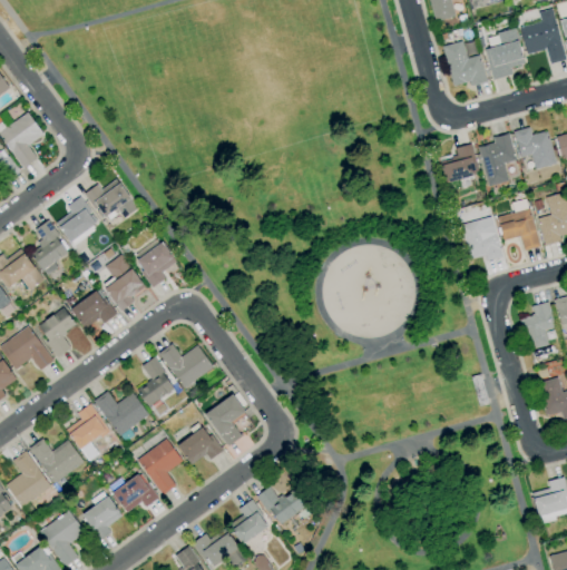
[(430,0),(436,21),(456,17),(451,0),(430,0)]
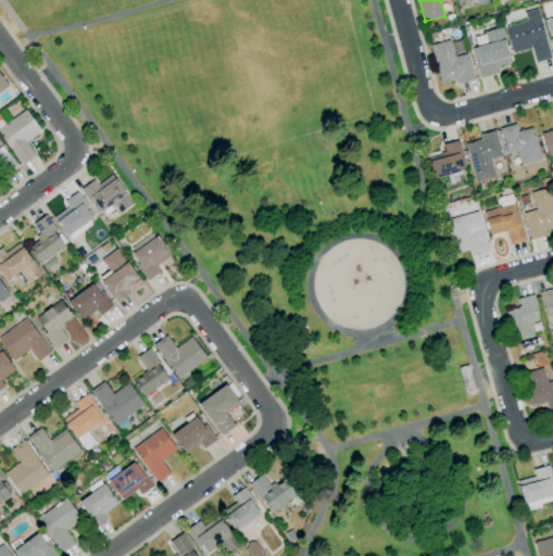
[(537,63),(552,60),(540,9),(527,12),(529,22),(507,26),(514,53),(533,49),(537,63)]
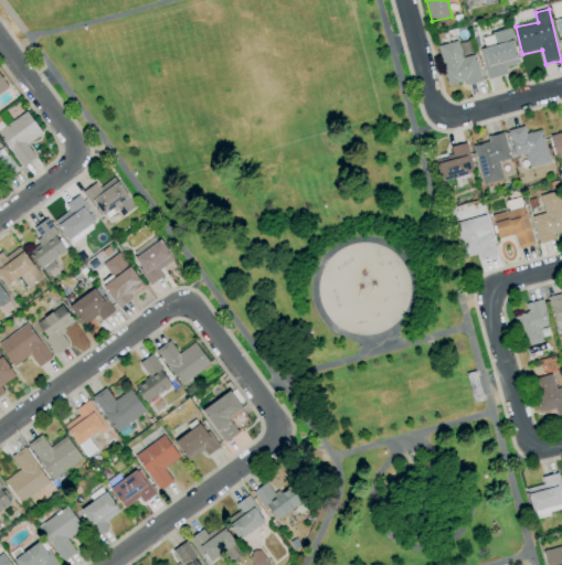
[(509,74),(508,66),(520,64),(512,29),(484,35),(487,48),(481,49),(488,80),(509,74)]
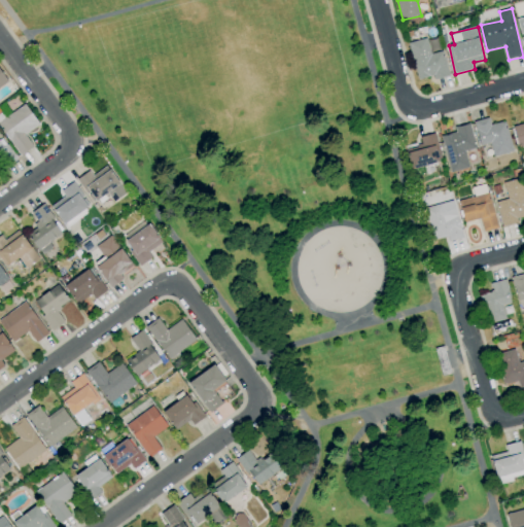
[(410,42),(419,80),(437,76),(437,79),(450,76),(444,51),(432,54),(428,38),(410,42)]
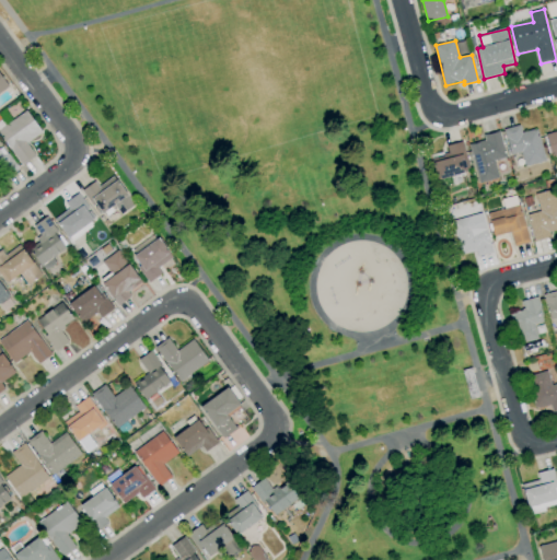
[(0,94),(10,89),(0,71),(0,94)]
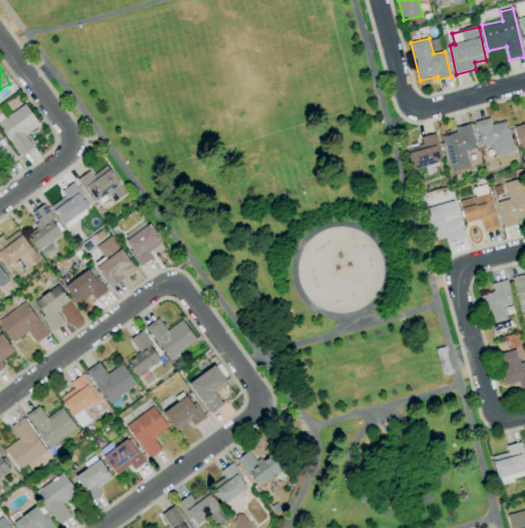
[(40,125),(27,104),(0,122),(0,124),(22,156),(35,147),(27,135),(40,125)]
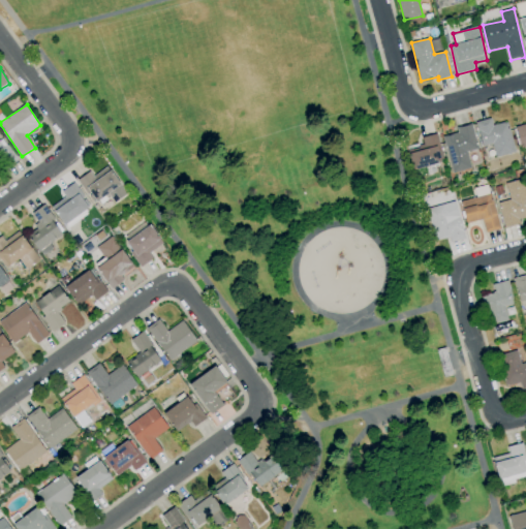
[(497,158),(517,152),(508,121),(494,125),(492,118),(476,122),(484,147),(493,144),(497,158)]
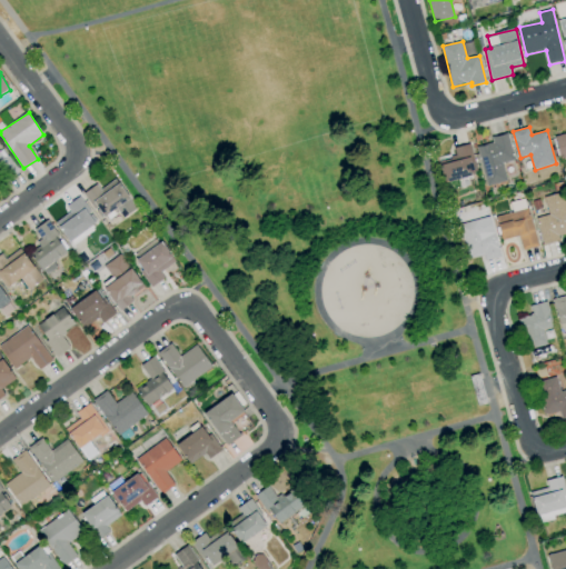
[(478,147),(488,186),(508,181),(503,163),(516,160),(508,133),(493,138),(494,142),(478,147)]
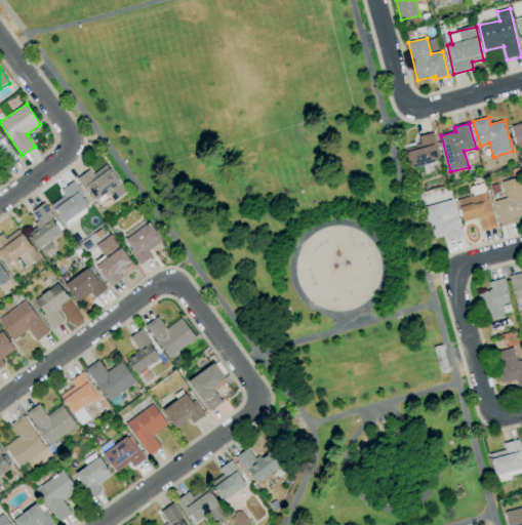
[(521,123),(513,125),(517,147),(521,146),(521,123)]
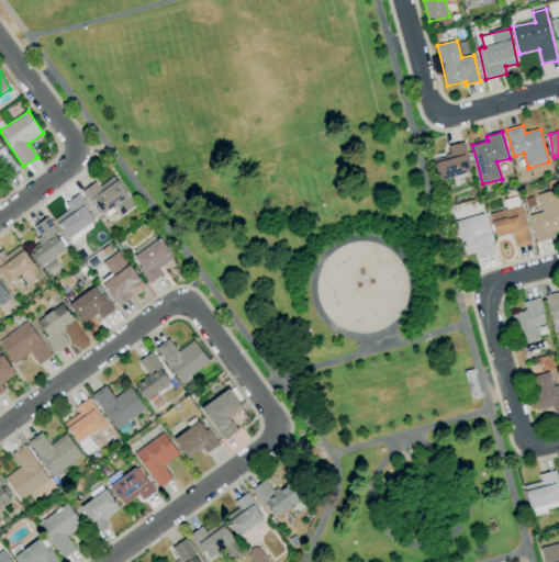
[(440,181),(473,172),(465,142),(449,146),(453,156),(435,160),(440,181)]
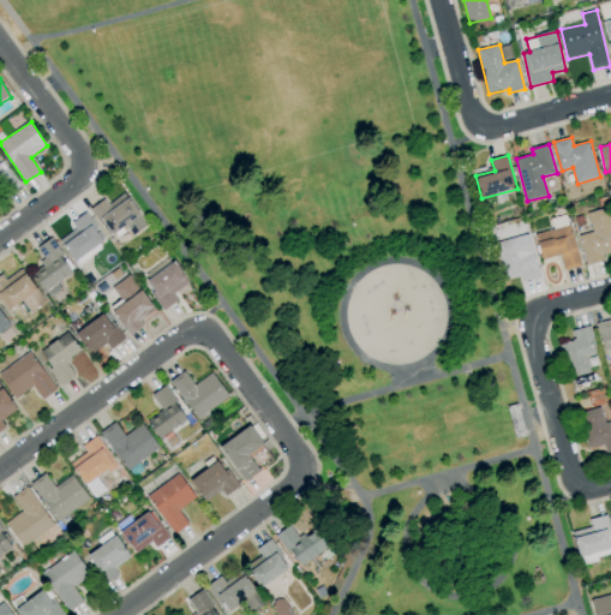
[(0,192),(3,197),(21,186),(0,156),(0,192)]
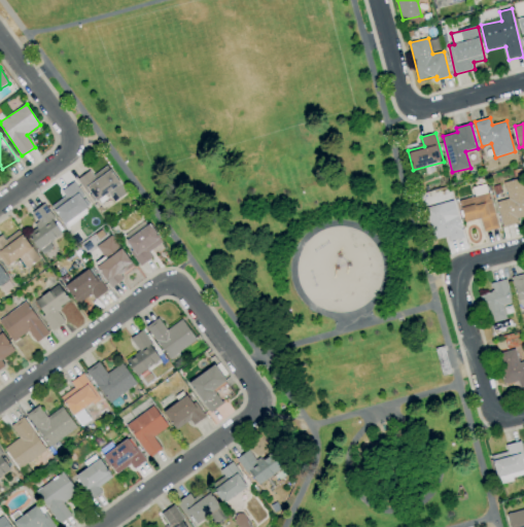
[(94,176),(91,171),(80,178),(98,204),(110,195),(115,202),(128,194),(109,166),(94,176)]
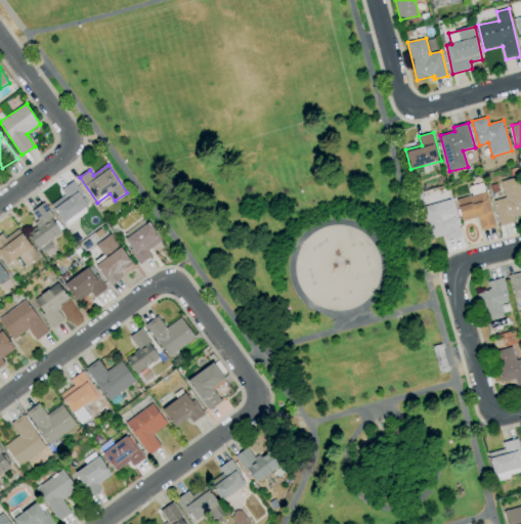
[(501,225),(517,222),(516,218),(520,216),(520,177),(502,181),(506,199),(494,201),(501,225)]
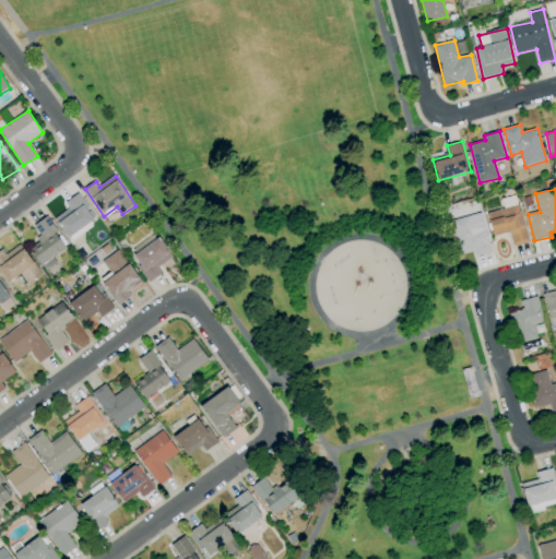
[(67,201),(71,210),(57,217),(68,237),(95,222),(80,194),(67,201)]
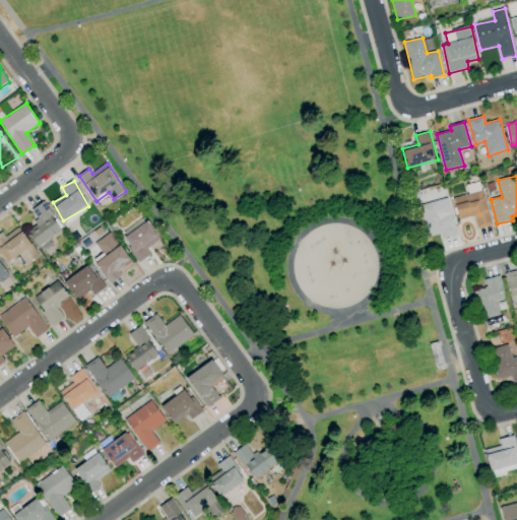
[(454,197),(459,219),(475,216),(478,229),(492,225),(485,191),(454,197)]
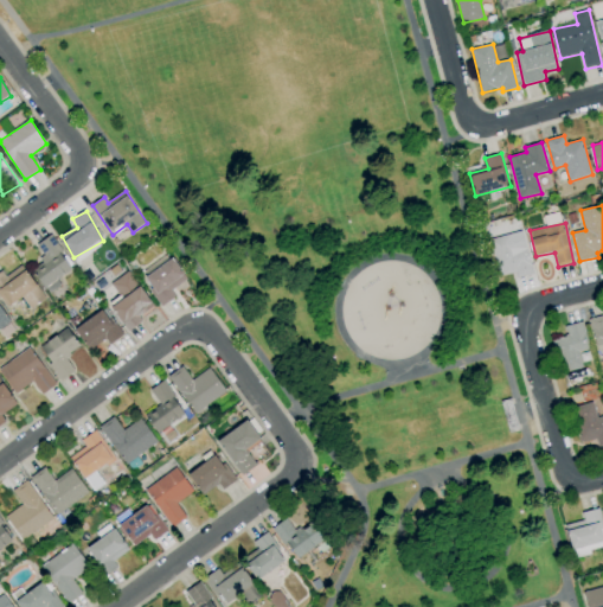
[(492,238),(499,279),(533,272),(526,231),(492,238)]
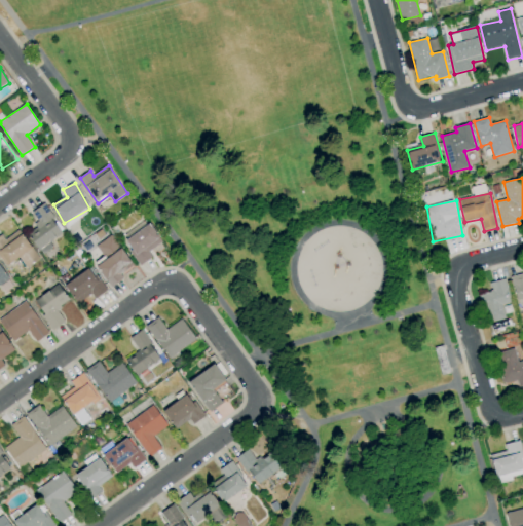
[(64,233),(46,203),(32,213),(41,227),(30,233),(43,255),(54,248),(50,241),(64,233)]
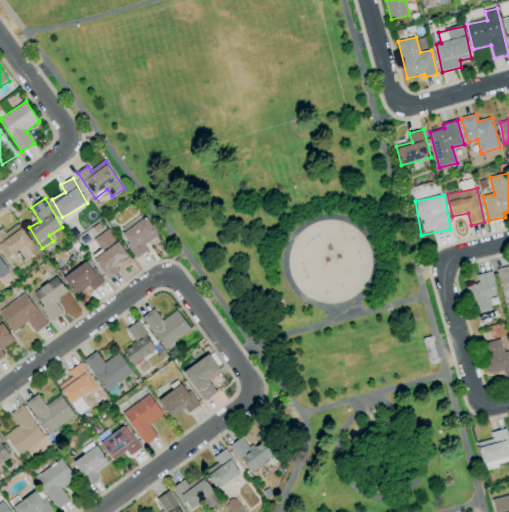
[(121,232),(144,216),(167,249),(144,265),(121,232)]
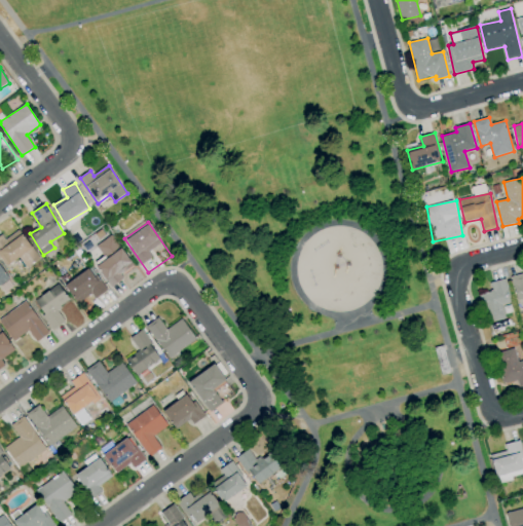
[(0,236),(0,255),(7,266),(21,258),(28,268),(41,259),(22,229),(6,239),(3,235),(0,236)]
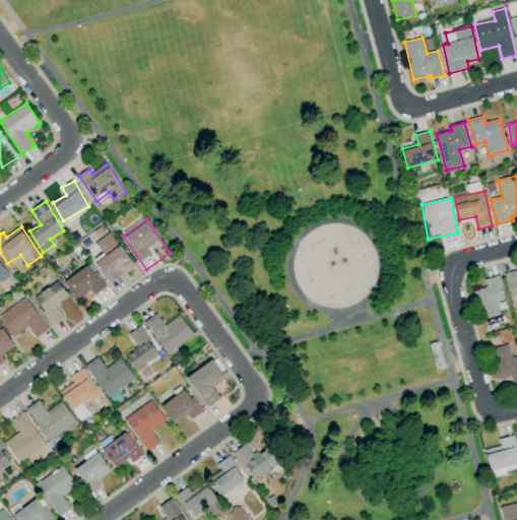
[(93,262),(118,244),(139,274),(115,291),(93,262)]
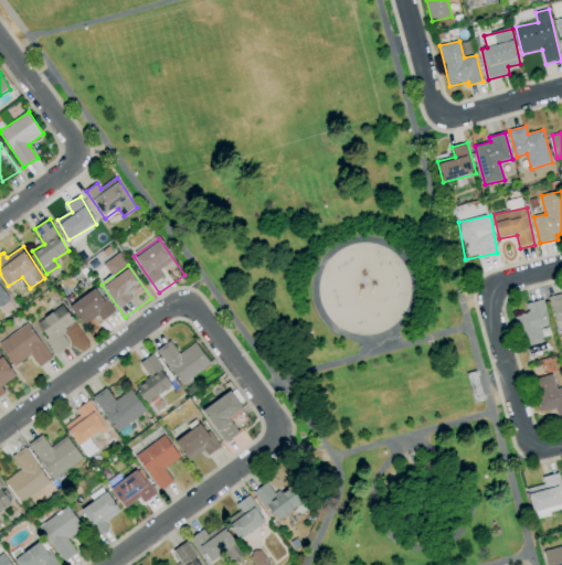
[(0,307),(11,300),(0,283),(0,307)]
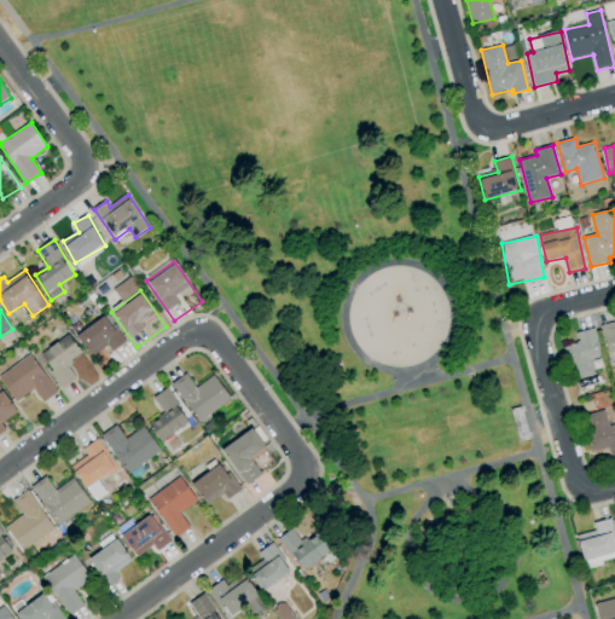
[(126,342),(108,314),(77,335),(93,357),(110,346),(114,351),(126,342)]
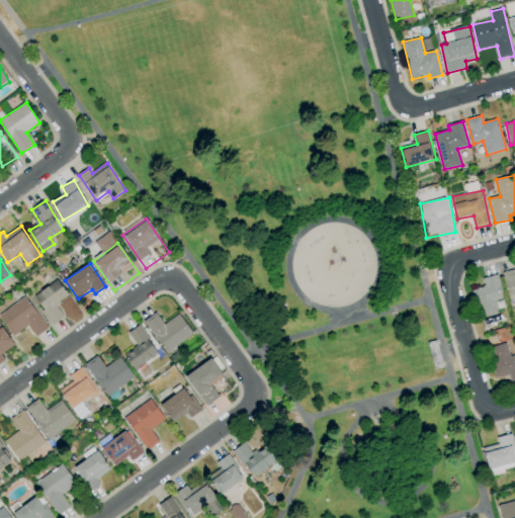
[(514,269),(504,272),(510,296),(514,295),(514,269)]
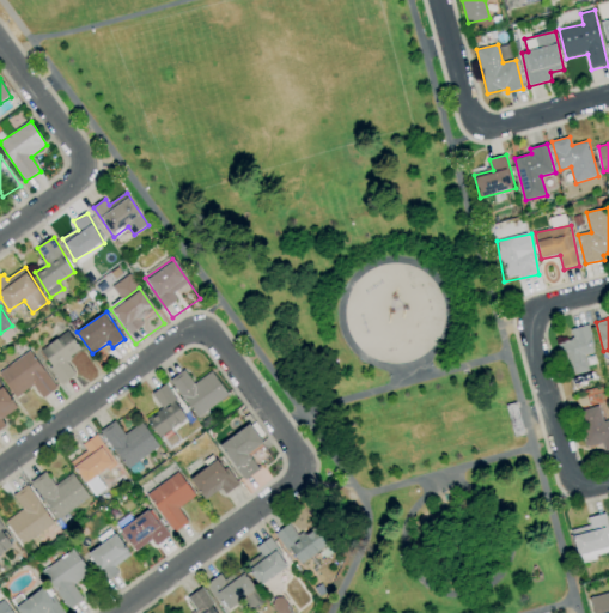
[(568,377),(590,371),(586,354),(596,352),(590,326),(572,329),(574,339),(560,343),(568,377)]
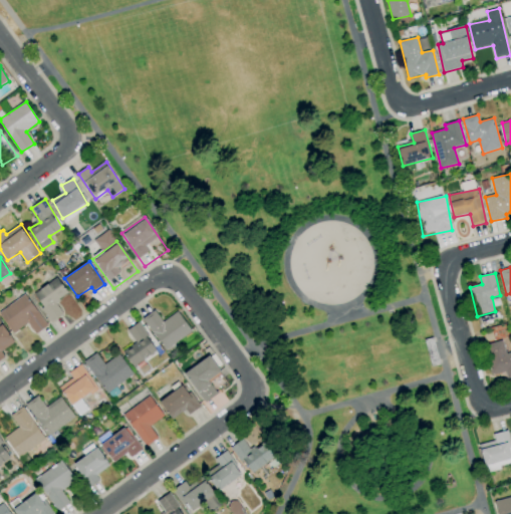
[(69,294),(58,277),(34,294),(53,321),(64,314),(56,302),(69,294)]
